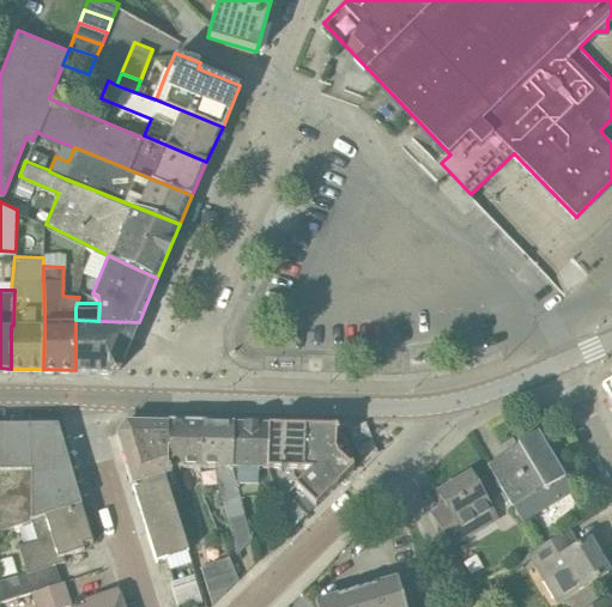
[(76,320),(76,370),(113,371),(121,365),(139,322),(98,321),(76,320)]
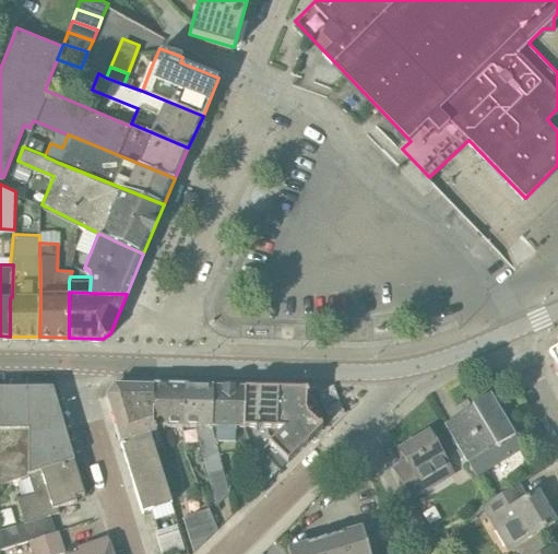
[(144,438),(152,436),(151,432),(157,429),(155,423),(154,423),(154,405),(149,405),(150,384),(115,382),(106,392),(121,440),(142,434),(144,438)]
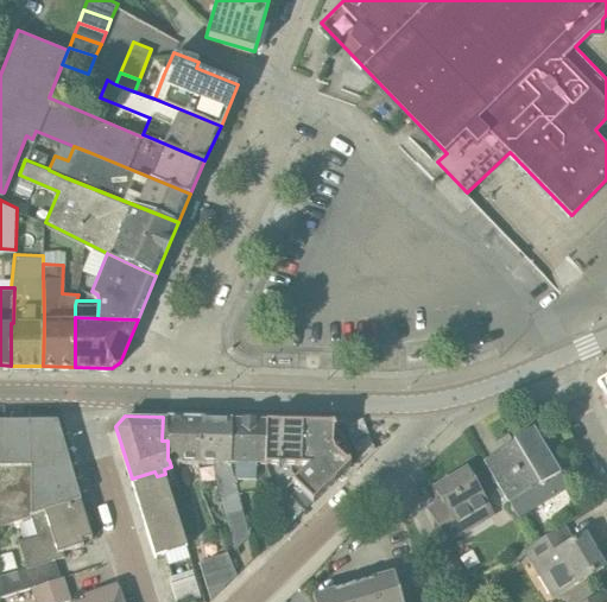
[(168,460),(169,460),(179,460),(200,461),(202,417),(168,416),(168,417),(163,417),(162,441),(168,441),(168,460)]
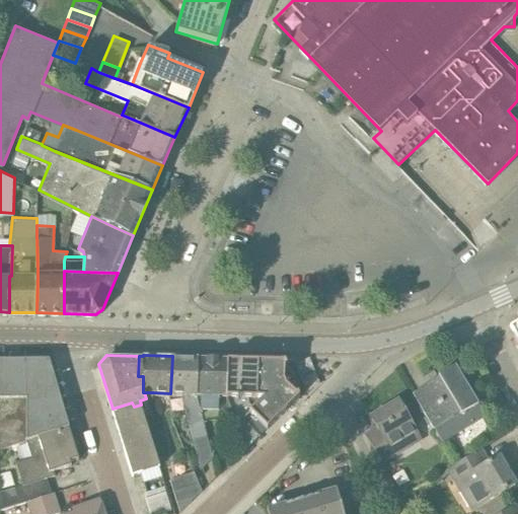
[(204,419),(203,415),(198,394),(199,357),(172,356),(170,393),(182,393),(201,466),(215,455),(204,419)]
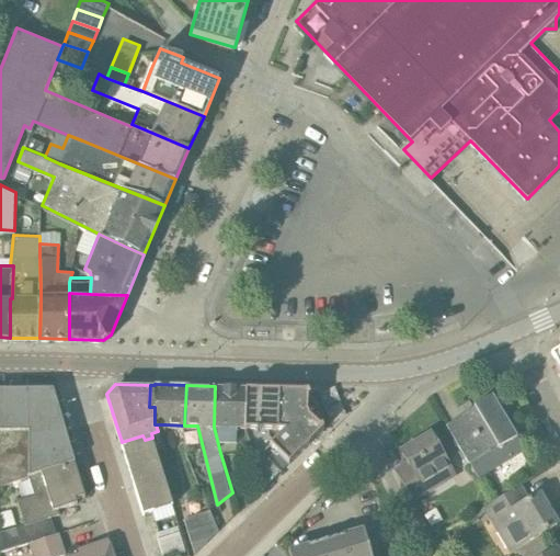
[(29,475),(75,460),(54,387),(0,386),(0,483),(29,474),(29,475)]
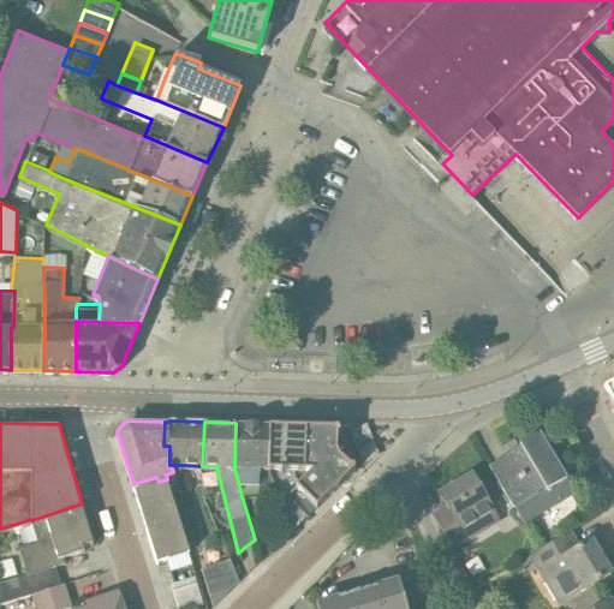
[(270,493),(276,491),(270,469),(270,424),(236,423),(234,467),(240,491),(242,496),(256,493),(256,487),(268,485),(270,493)]
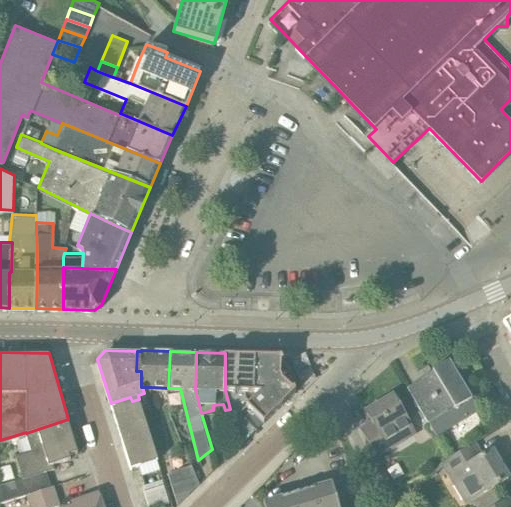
[(240,443),(257,427),(241,410),(251,400),(247,396),(246,390),(254,391),(254,354),(225,353),(225,390),(230,409),(240,443)]
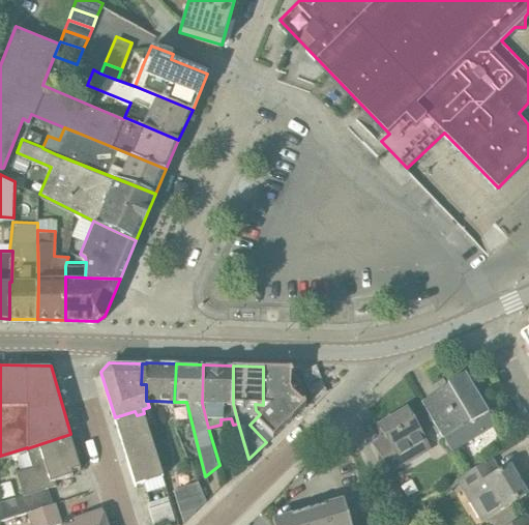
[(250,425),(266,442),(272,435),(273,436),(305,404),(291,368),(263,367),(263,405),(255,404),(256,410),(260,414),(250,425)]
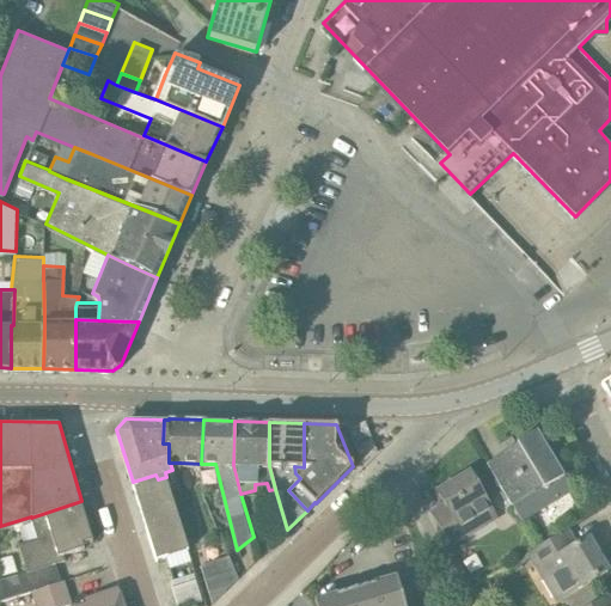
[(512,502),(543,483),(563,471),(537,428),(517,440),(518,441),(487,460),(494,472),(500,482),(512,502)]
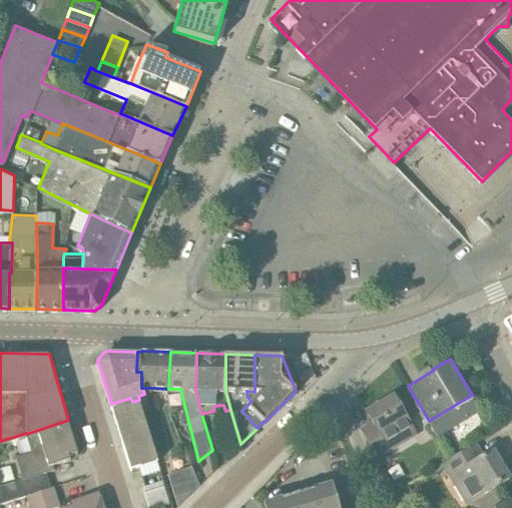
[(411,424),(405,413),(400,404),(394,395),(368,410),(373,420),(362,427),(378,454),(390,446),(386,439),(411,424)]
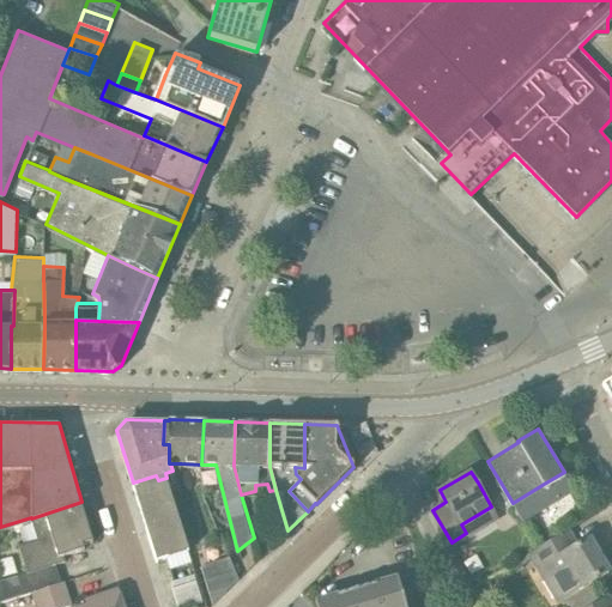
[(484,493),(501,483),(495,473),(478,483),(484,493)]
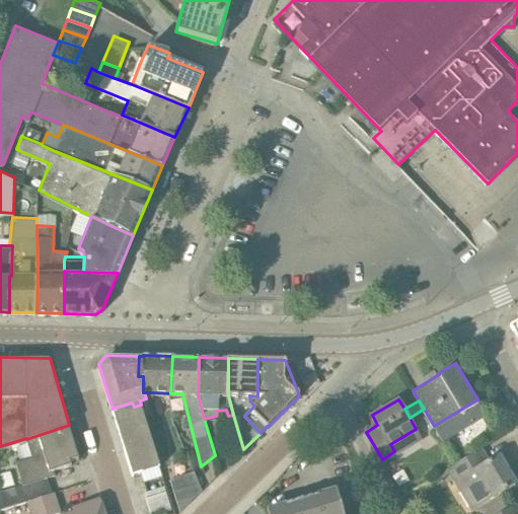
[(132,402),(113,409),(133,472),(159,464),(150,433),(141,405),(134,407),(132,402)]
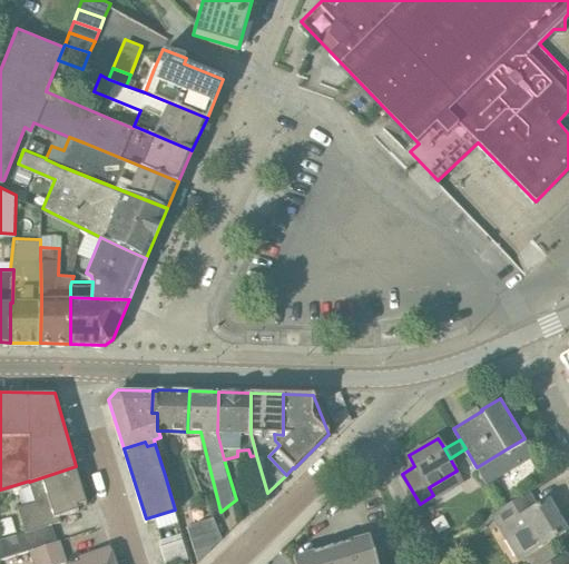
[(58,518),(57,515),(78,508),(77,504),(87,501),(76,466),(29,482),(35,497),(18,503),(25,527),(0,535),(0,556),(29,547),(57,538),(51,522),(58,518)]
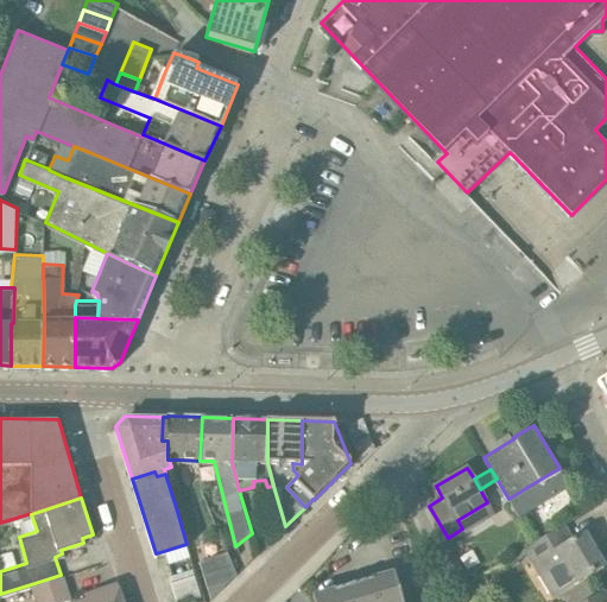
[(524,547),(552,595),(604,564),(585,532),(574,538),(564,523),(524,547)]
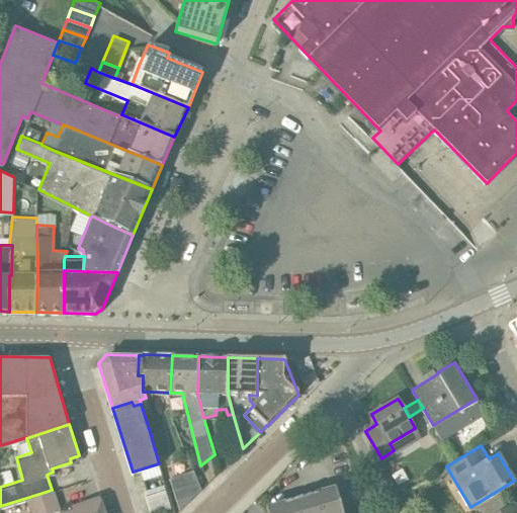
[(202,487),(194,467),(170,476),(180,507),(202,487)]
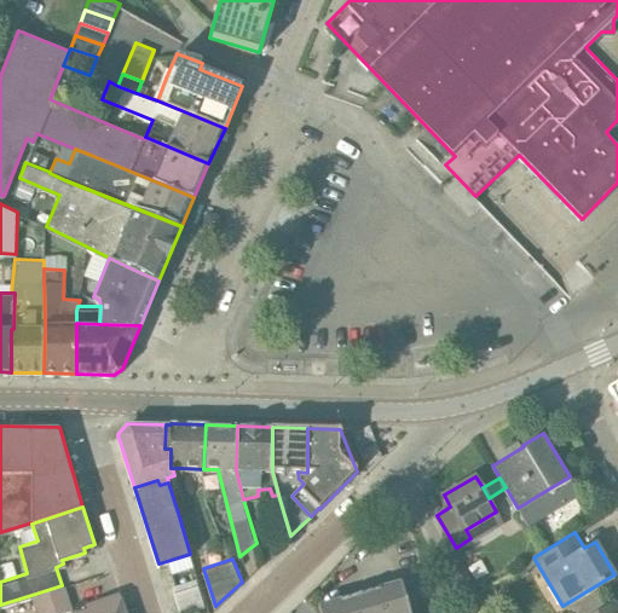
[(197,577),(174,584),(183,612),(206,606),(197,577)]
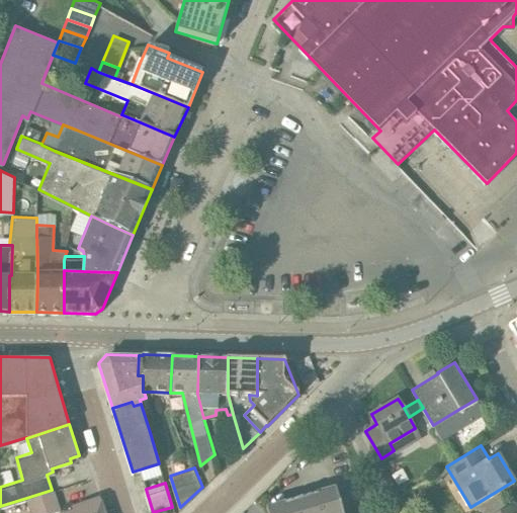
[(343,512),(336,487),(266,507),(268,512),(343,512)]
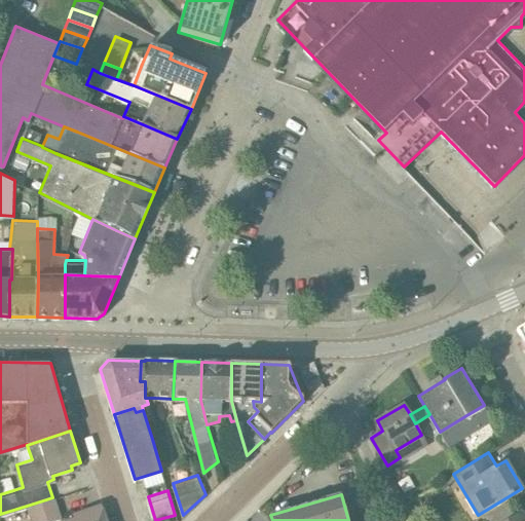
[(52,497),(27,506),(32,520),(46,520),(61,516),(55,496),(52,497)]
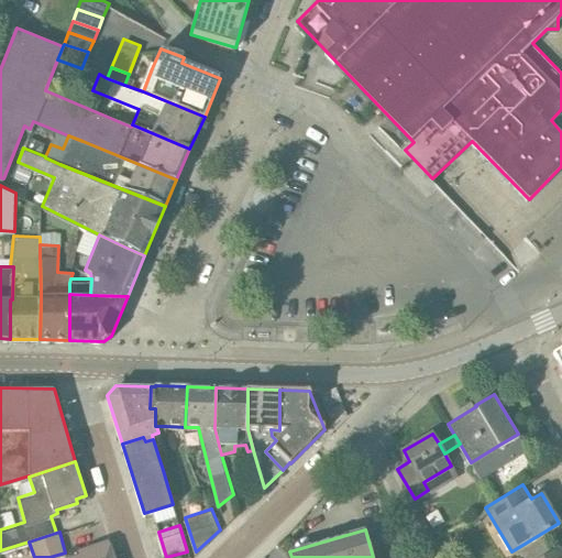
[(114,557),(109,539),(78,549),(79,553),(66,557),(65,557),(114,557)]
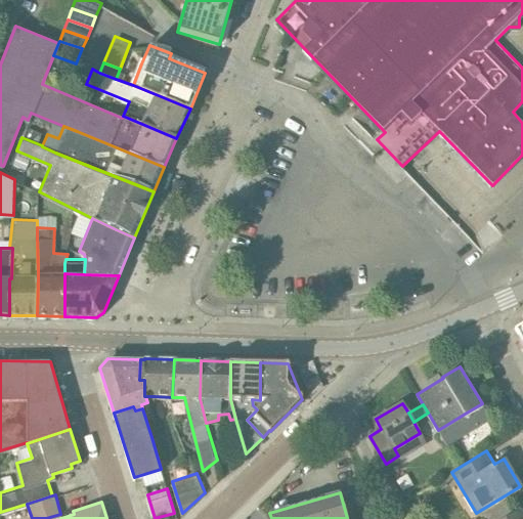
[(522,507),(499,518),(522,518),(522,507)]
